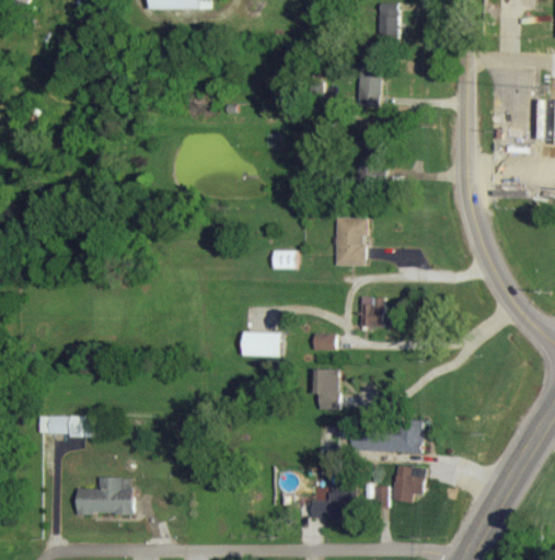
[(210,0),(147,0),(147,9),(211,8),(210,0)]
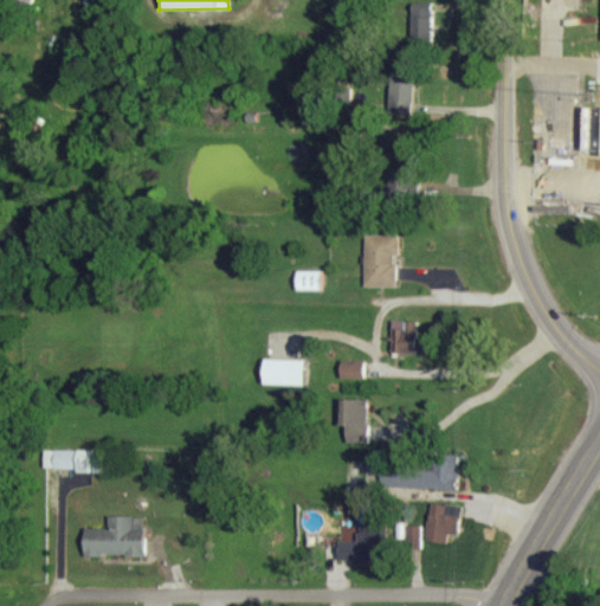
[(408,2),(411,42),(431,40),(428,2),(408,2)]
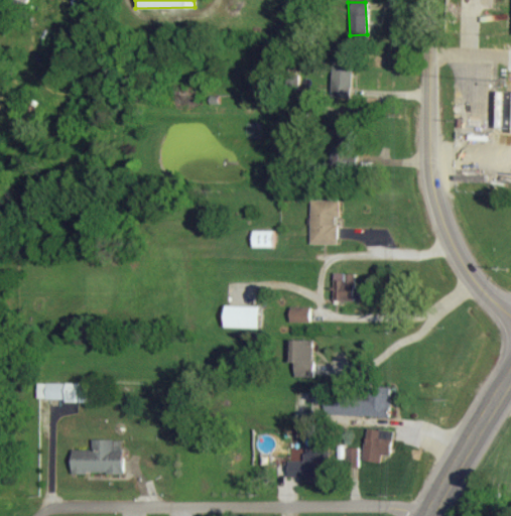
[(350,97),(350,55),(331,54),(330,97),(350,97)]
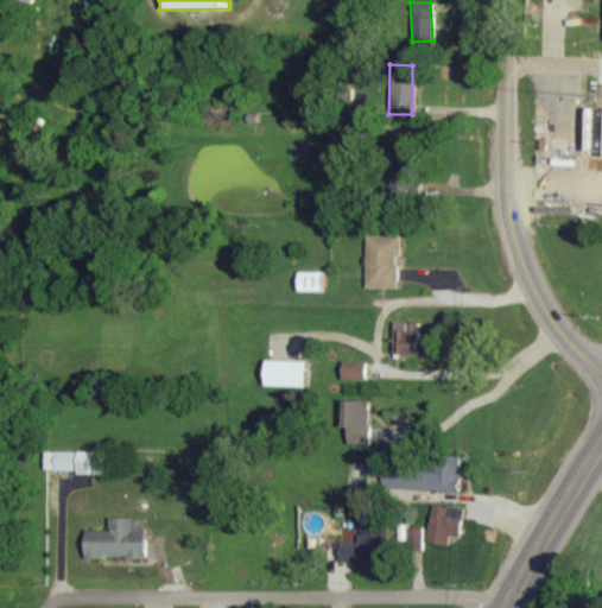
[(601,107),(583,107),(582,152),(601,152),(601,107)]
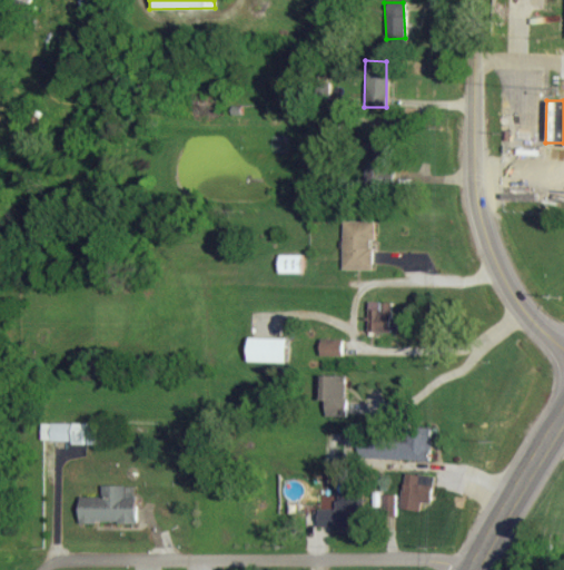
[(384,174),(383,143),(362,144),(364,175),(384,174)]
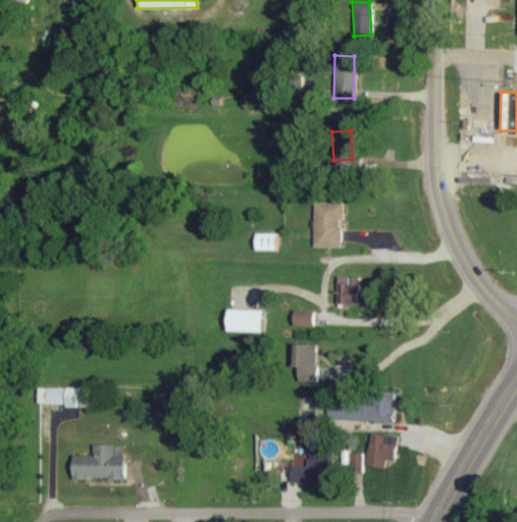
[(342,220),(342,203),(312,202),(312,247),(340,247),(340,220),(342,220)]
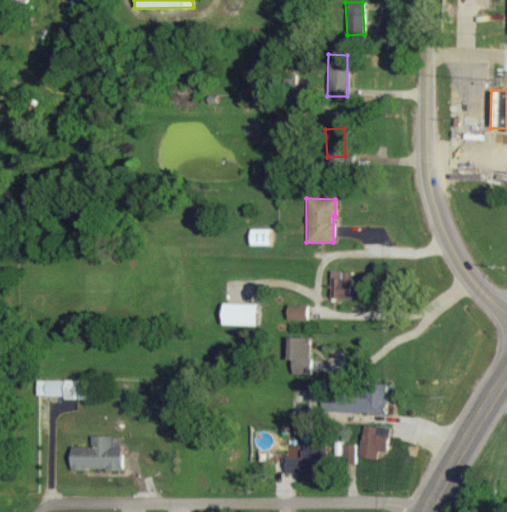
[(270,229),(249,228),(248,245),(270,246),(270,229)]
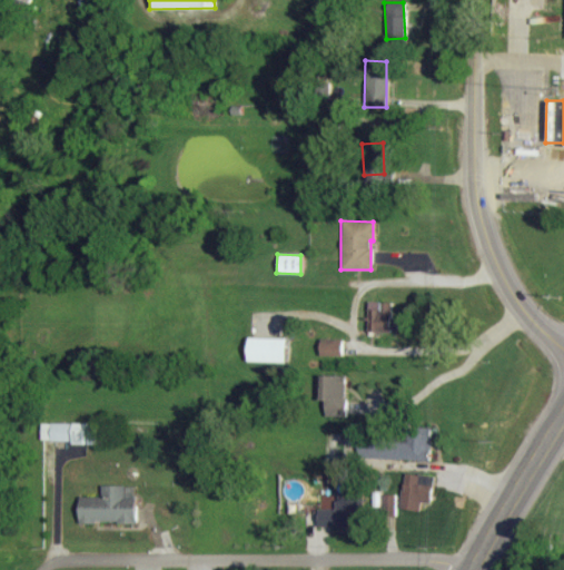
[(391,302),(367,301),(366,331),(395,332),(395,318),(389,318),(391,302)]
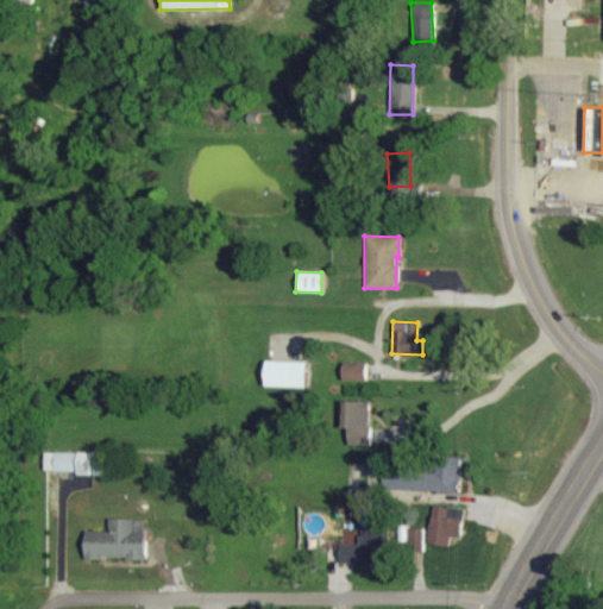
[(303,387),(305,362),(263,360),(262,385),(303,387)]
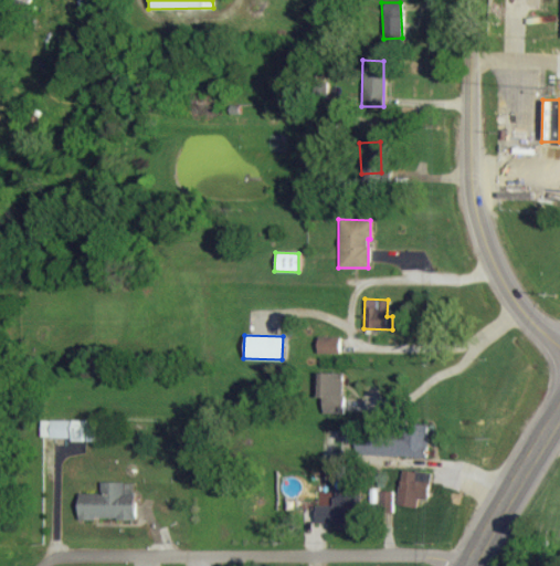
[(338,337),(316,336),(315,353),(337,353),(338,337)]
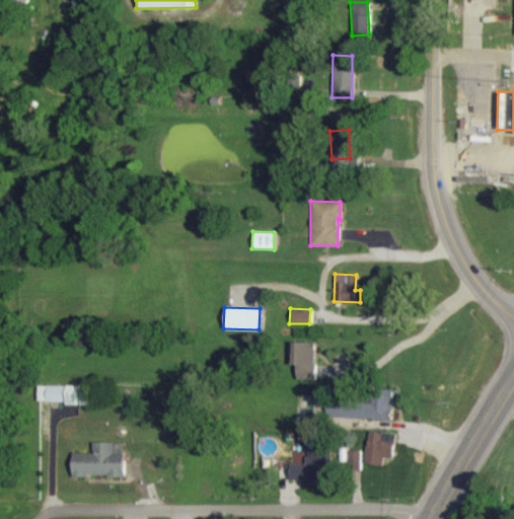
[(289,364),(294,364),(294,379),(312,379),(313,342),(290,341),(289,364)]
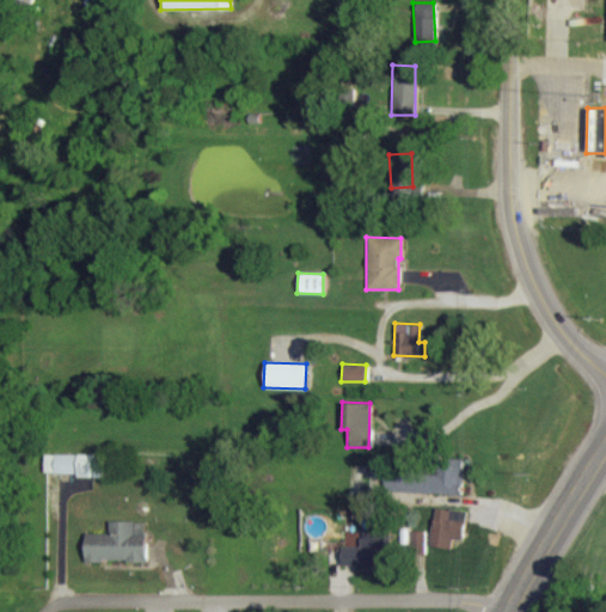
[(103,454),(42,454),(42,475),(102,476),(103,454)]
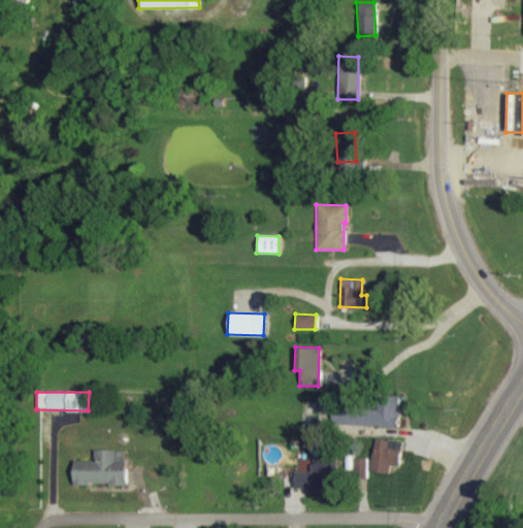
[(397,397),(373,396),(372,426),(397,427),(397,397)]
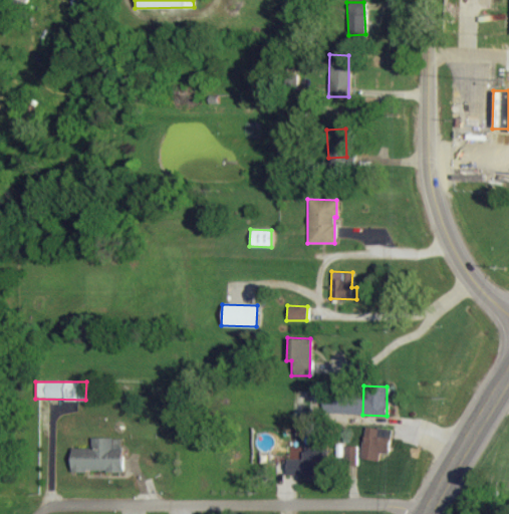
[(347,413),(347,396),(326,396),(326,413),(347,413)]
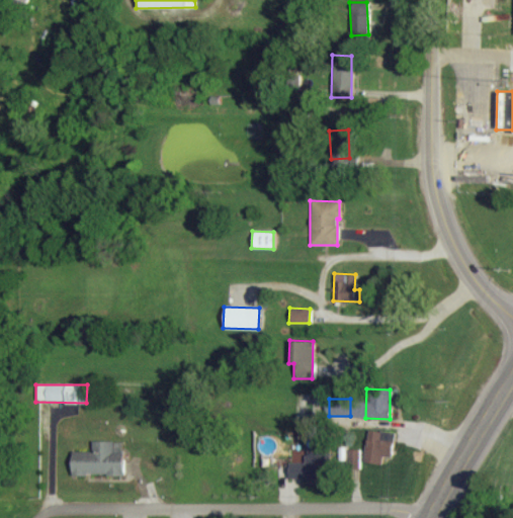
[(381,456),(391,456),(393,432),(365,430),(362,462),(380,464),(381,456)]
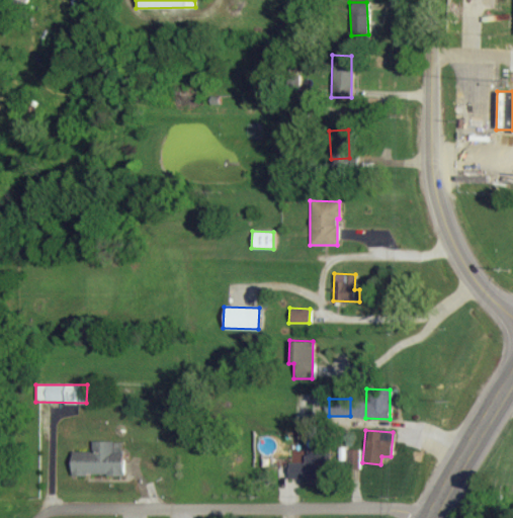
[(90,441),(90,451),(70,451),(70,475),(120,476),(121,441),(90,441)]
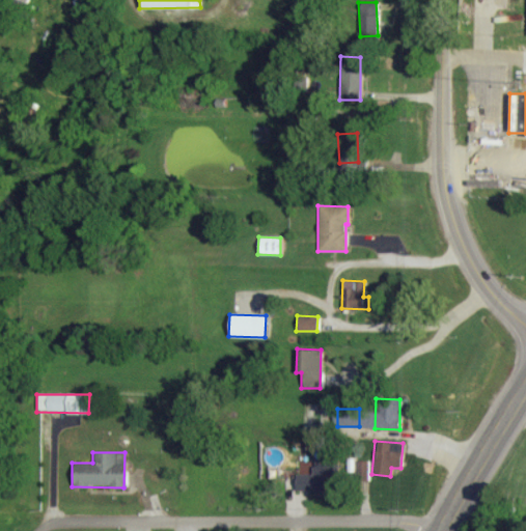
[(295,474),(294,491),(314,491),(314,499),(331,499),(332,460),(311,459),(311,474),(295,474)]
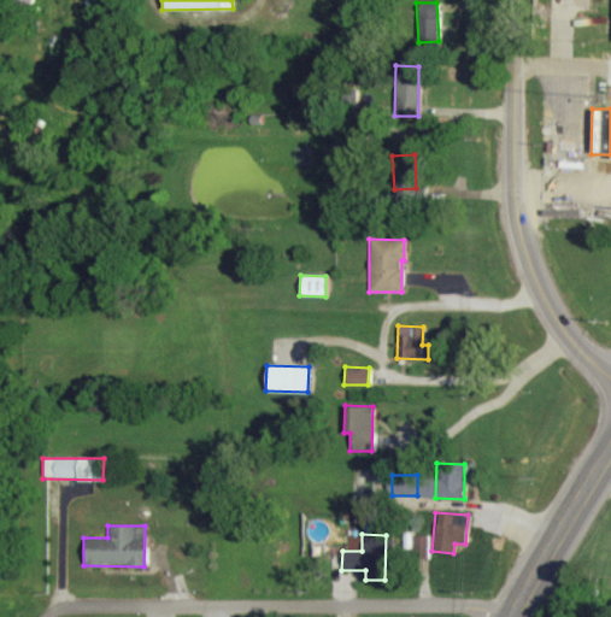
[(427,535),(412,535),(412,558),(427,559),(427,535)]
